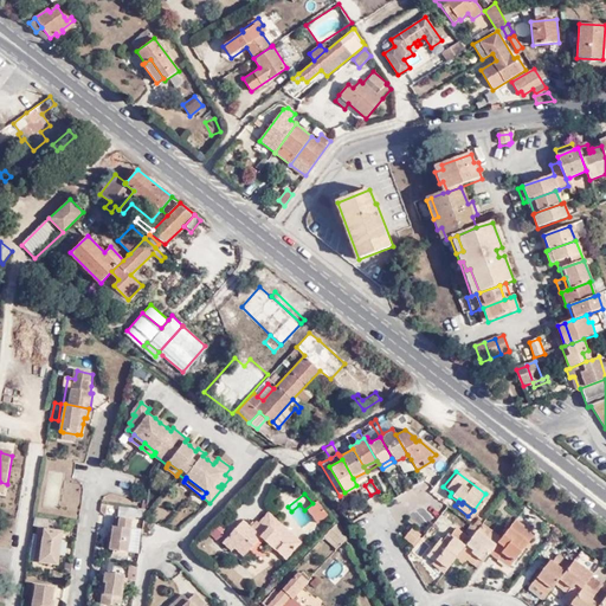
[(311,520),(322,511),(315,503),(304,510),(311,520)]
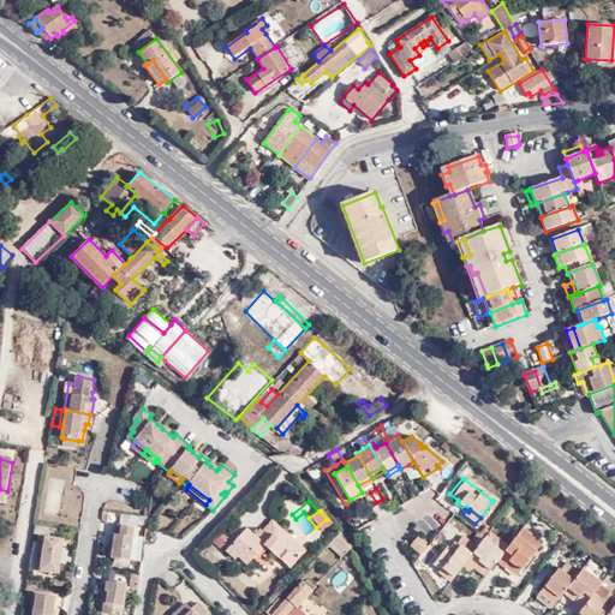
[(316,527),(321,532),(332,525),(327,519),(316,527)]
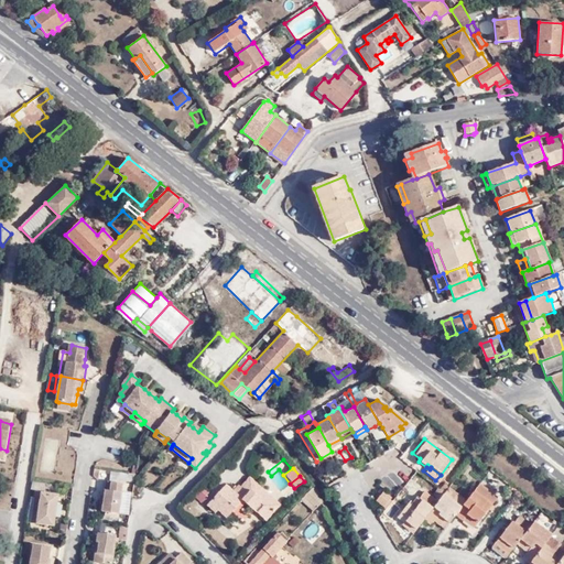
[(246,494),(256,485),(247,477),(239,487),(246,494)]
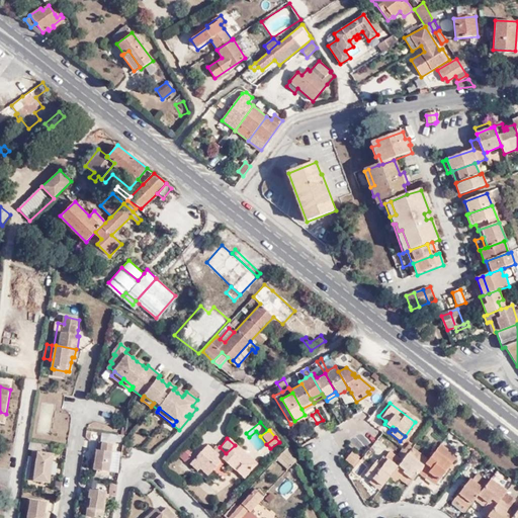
[(109,470),(111,450),(112,444),(98,442),(94,469),(108,471),(109,470)]
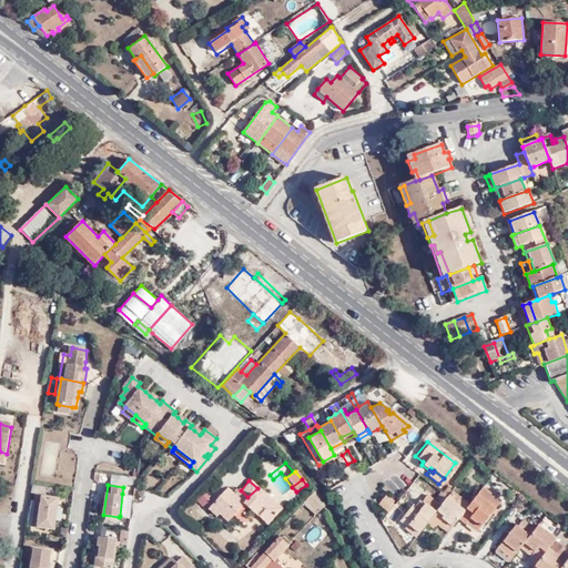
[(470,500),(467,505),(462,511),(456,518),(464,524),(465,523),(468,518),(478,527),(499,501),(480,487),(475,494),(470,500)]
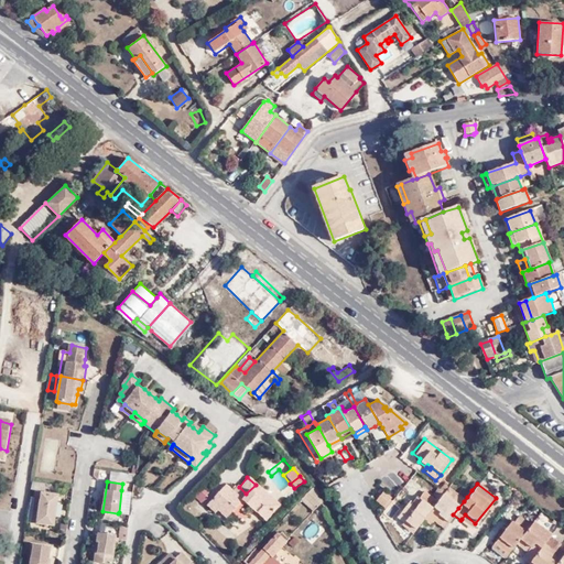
[(278,506),(256,485),(246,494),(239,487),(237,486),(231,491),(224,485),(204,506),(213,513),(217,509),(225,517),(229,511),(235,507),(238,510),(243,503),(263,521),(278,506)]
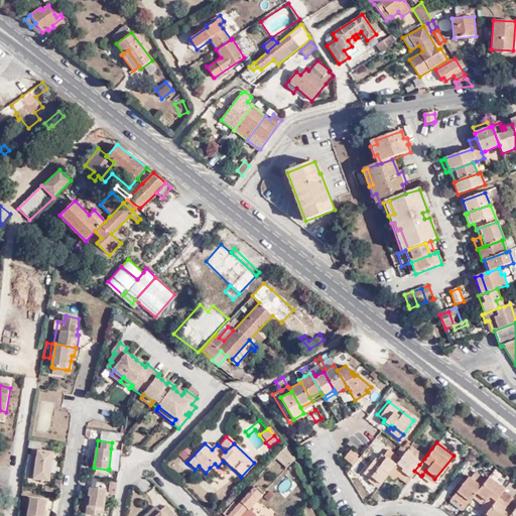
[(424,459),(408,445),(404,450),(403,452),(419,465),(424,459)]
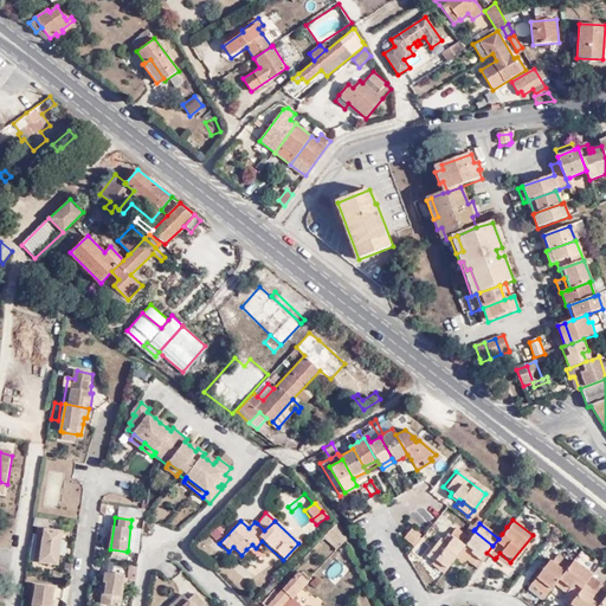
[(334,550),(348,541),(337,526),(324,535),(334,550)]
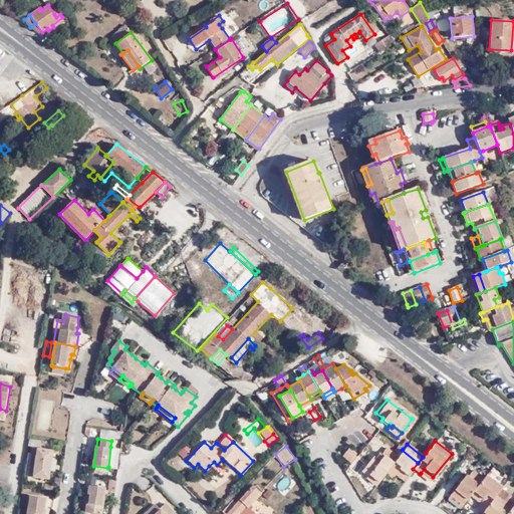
[(118,449),(110,447),(108,467),(115,468),(118,449)]
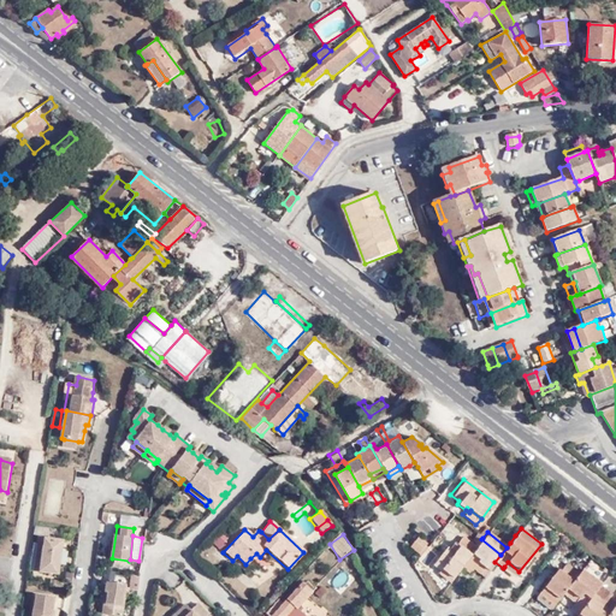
[(426,542),(418,535),(409,545),(418,552),(426,542)]
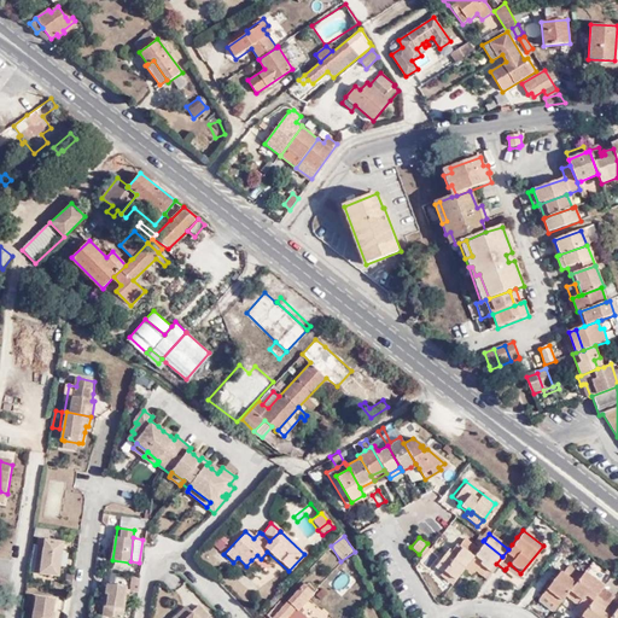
[(461,567),(476,549),(461,537),(455,544),(459,547),(453,554),(447,549),(445,552),(444,549),(435,561),(442,567),(439,571),(452,581),(461,567)]
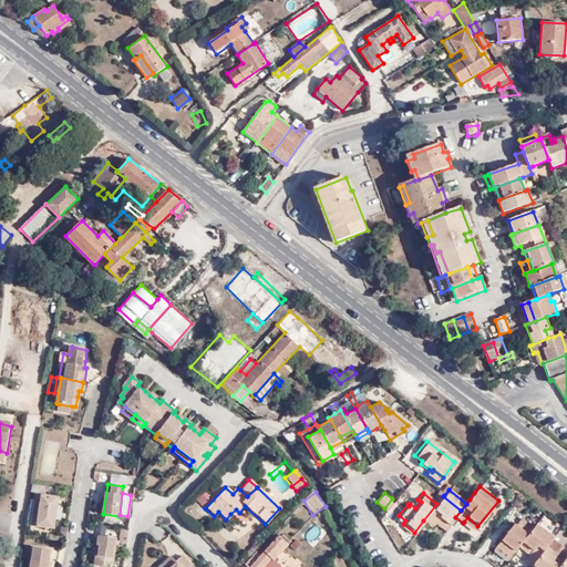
[(37,525),(53,528),(58,498),(42,495),(37,525)]
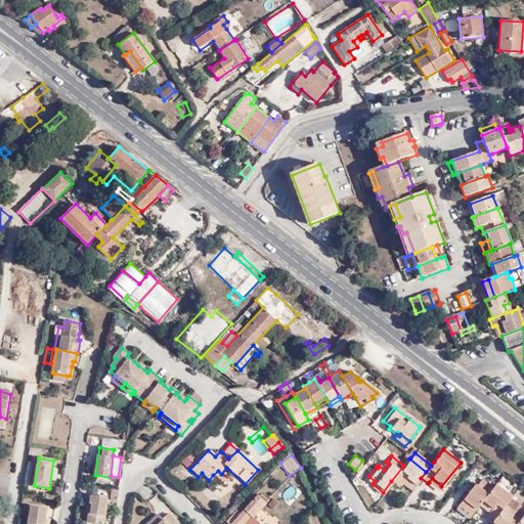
[(426,472),(409,459),(403,466),(391,481),(397,486),(401,482),(404,477),(415,485),(421,478),(426,472)]
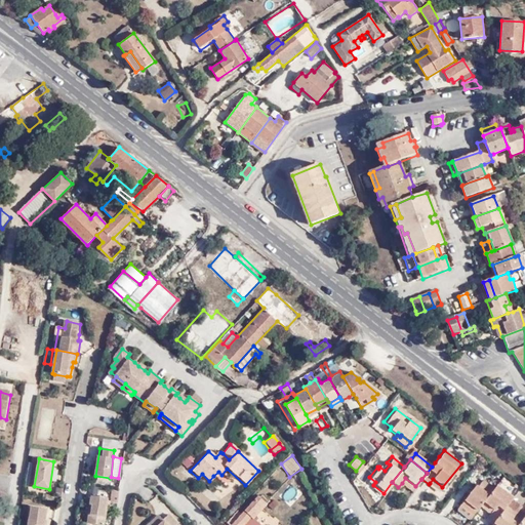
[(390,465),(387,462),(385,461),(379,467),(385,471),(390,465)]
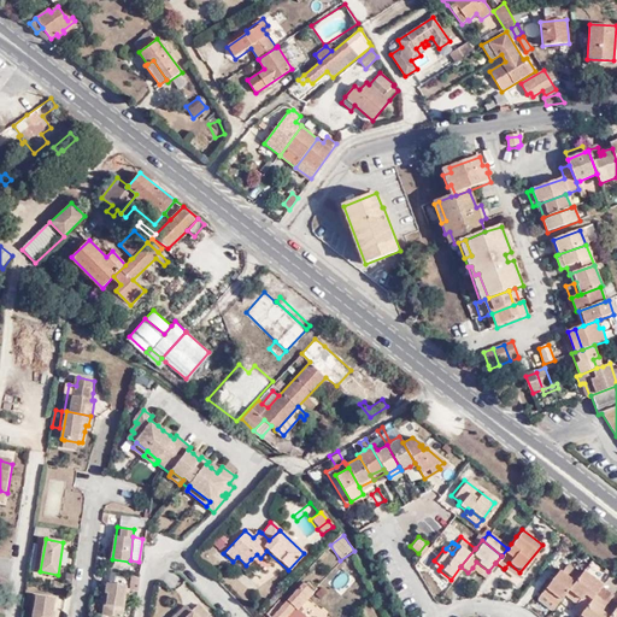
[(268,565),(260,558),(257,554),(251,559),(263,571),(268,565)]
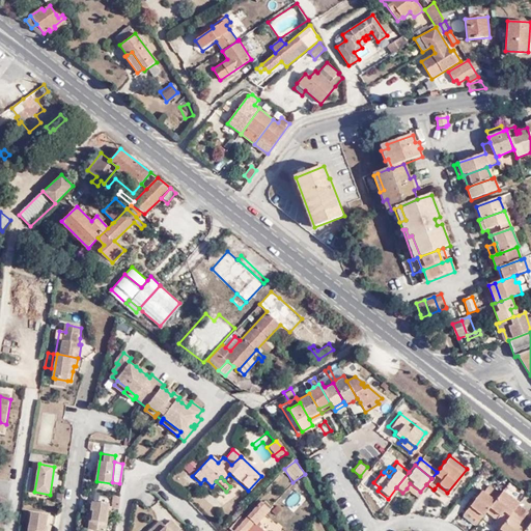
[(416,497),(420,492),(410,483),(407,488),(416,497)]
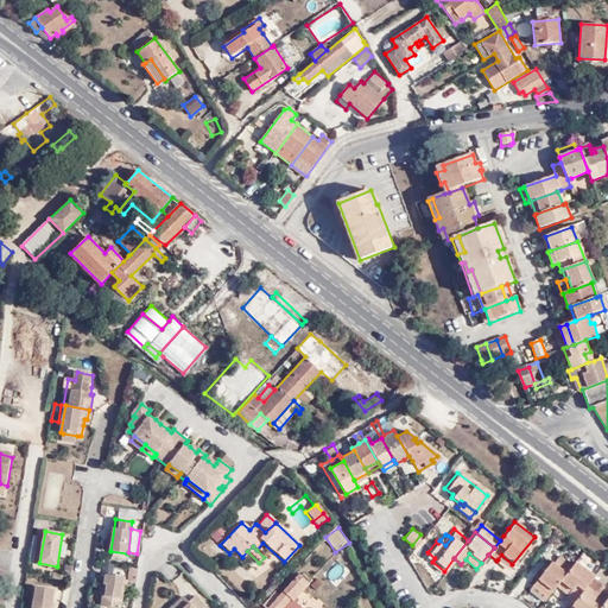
[(498,559),(510,568),(512,564),(501,555),(498,559)]
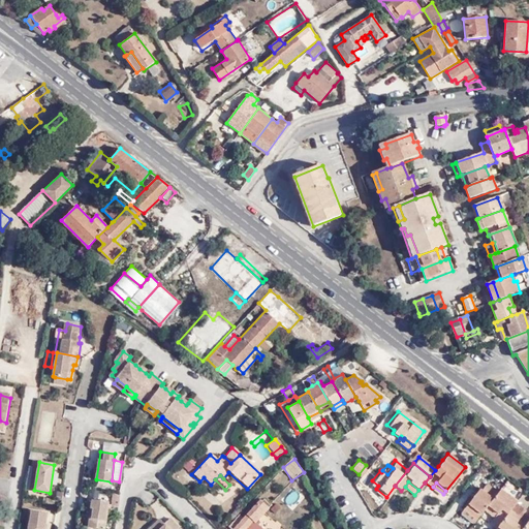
[(486,506),(496,493),(485,485),(479,490),(477,489),(462,509),(475,520),(483,510),(486,506)]
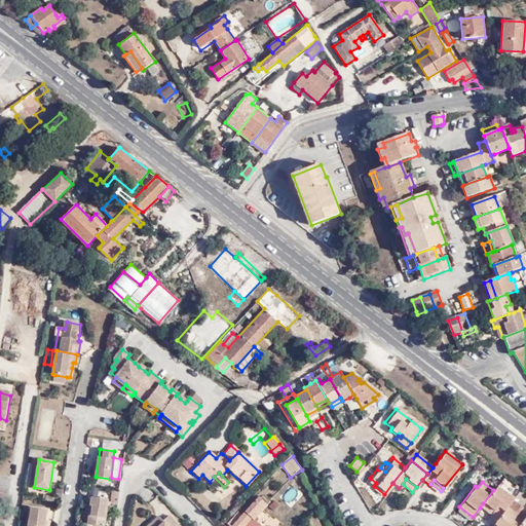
[(512,500),(496,486),(493,490),(483,503),(492,510),(489,514),(484,520),(491,525),(493,523),(505,508),(510,503),(512,500)]
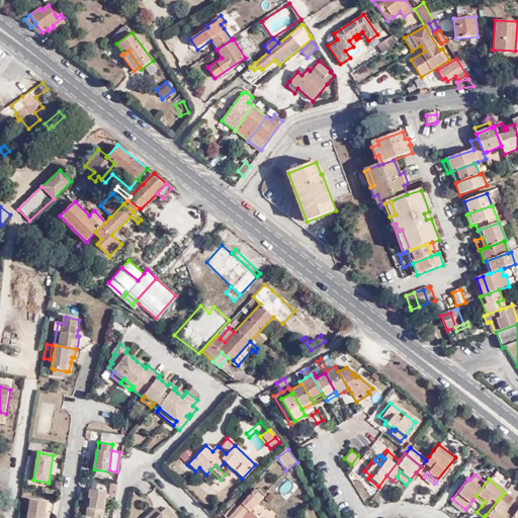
[(115,498),(117,484),(110,482),(108,497),(115,498)]
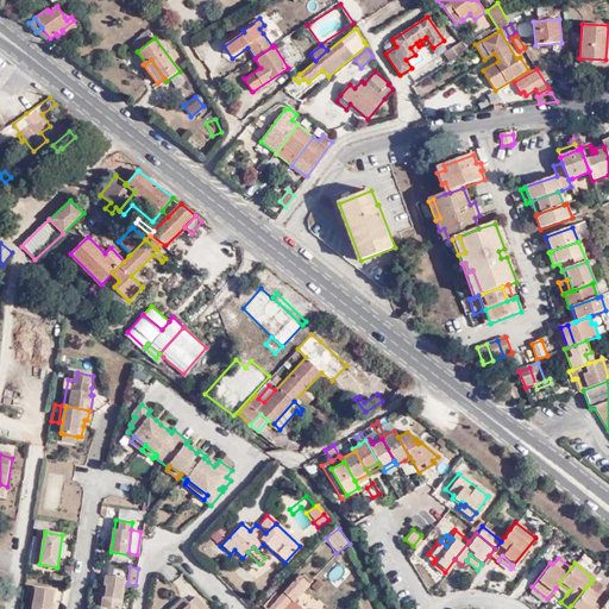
[(102,607),(114,608),(119,608),(125,578),(107,575),(104,589),(106,590),(105,597),(104,597),(102,607)]
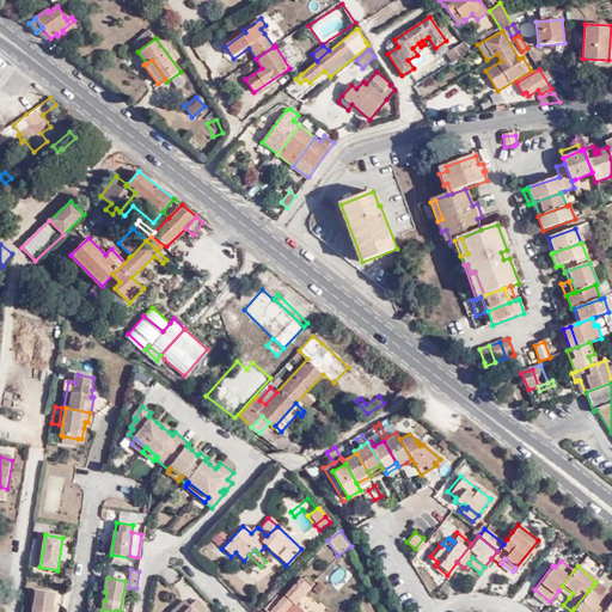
[(270,611),(306,611),(298,604),(312,587),(303,577),(270,611)]
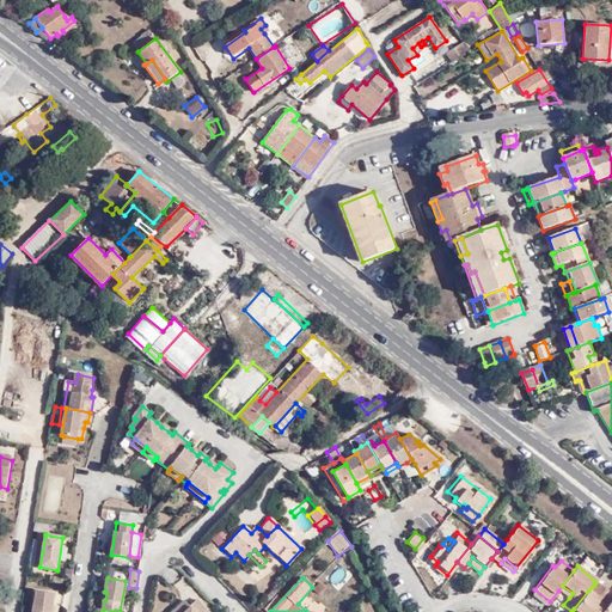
[(597,581),(595,582),(593,586),(604,594),(609,588),(597,581)]
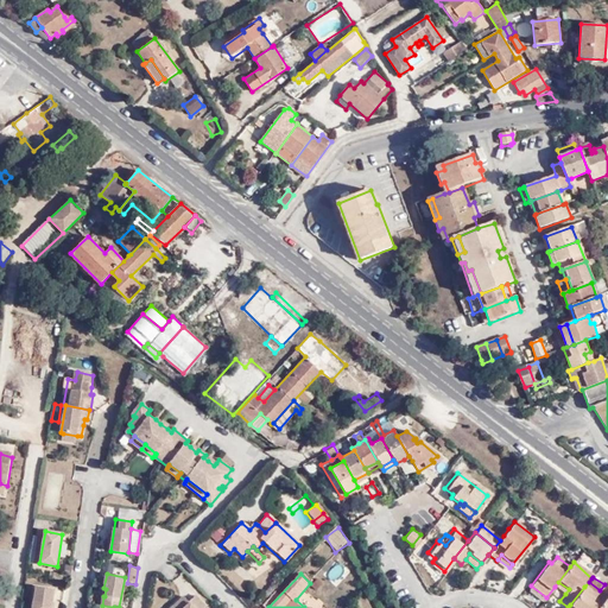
[(569,589),(558,582),(555,587),(565,594),(569,589)]
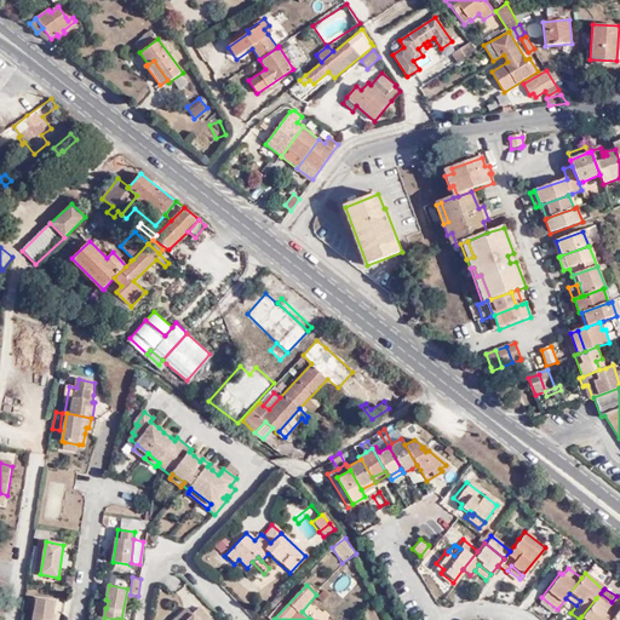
[(612,602),(601,593),(596,598),(607,607),(612,602)]
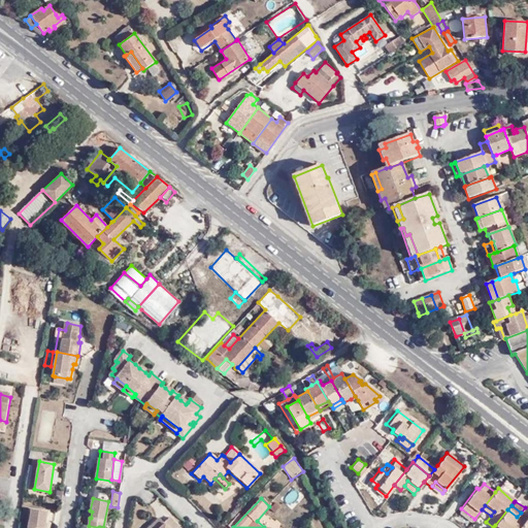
[(459,512),(472,522),(474,519),(461,508),(459,512)]
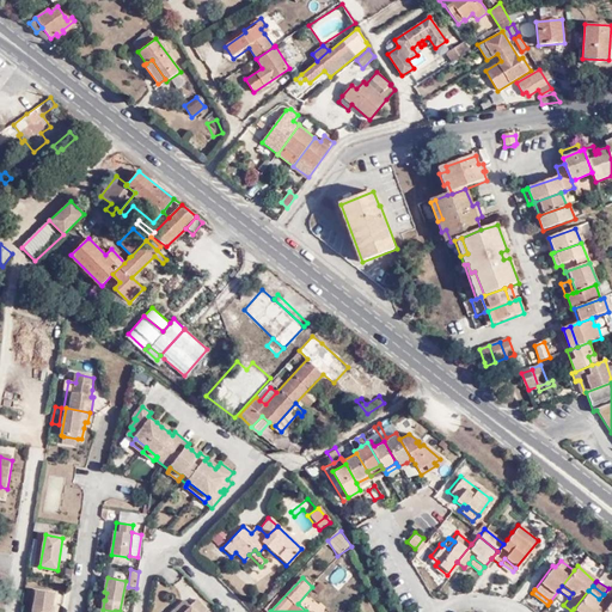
[(49,611),(54,594),(35,591),(31,611),(49,611)]
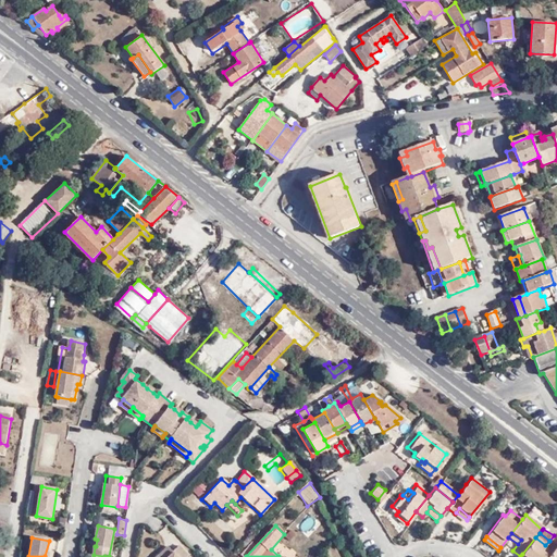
[(548,556),(556,546),(556,545),(549,541),(545,545),(535,537),(522,554),(525,556),(548,556)]
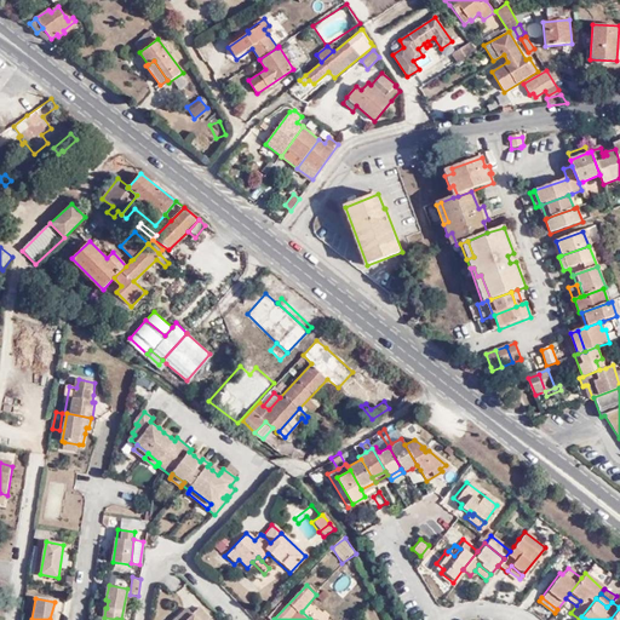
[(207,619),(210,619),(199,607),(193,613),(187,608),(173,619),(207,619)]
